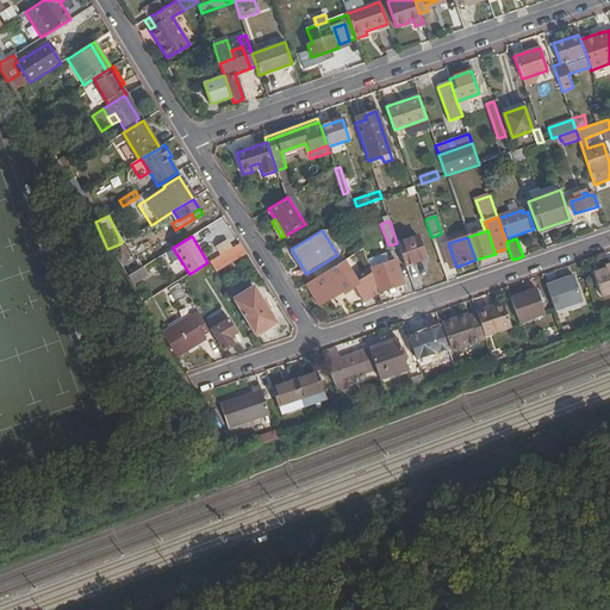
[(244,251),(240,243),(210,262),(213,269),(244,251)]
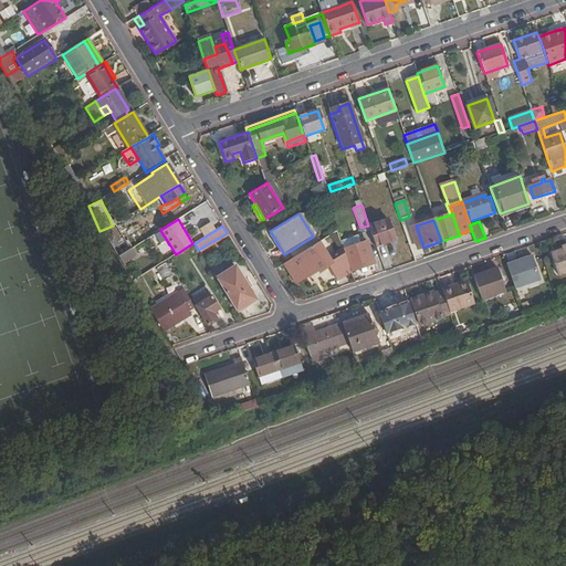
[(377,245),(392,241),(388,226),(373,231),(377,245)]
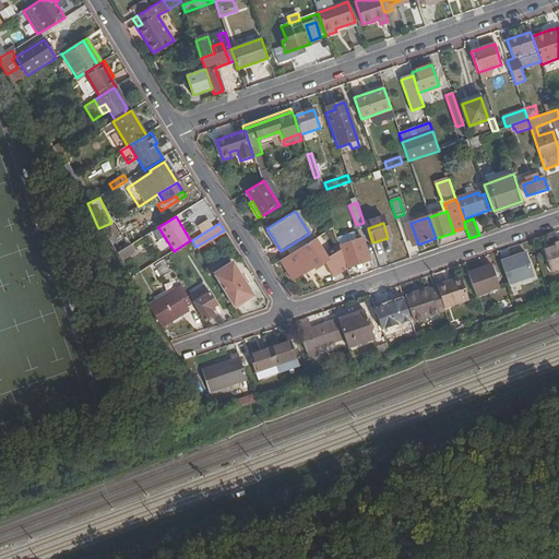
[(106,226),(100,228),(106,237),(110,235),(106,226)]
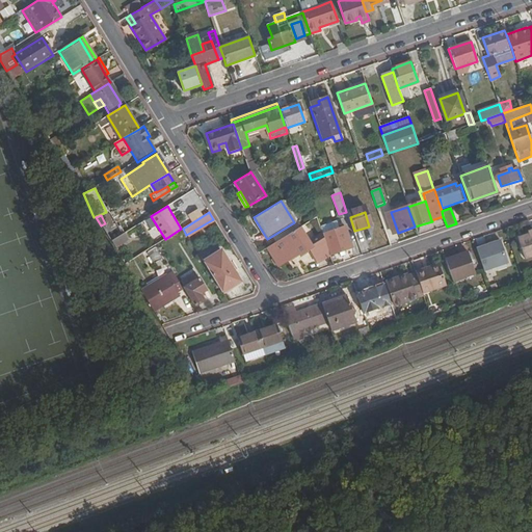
[(272,236),(275,240),(288,234),(297,229),(294,222),(272,236)]
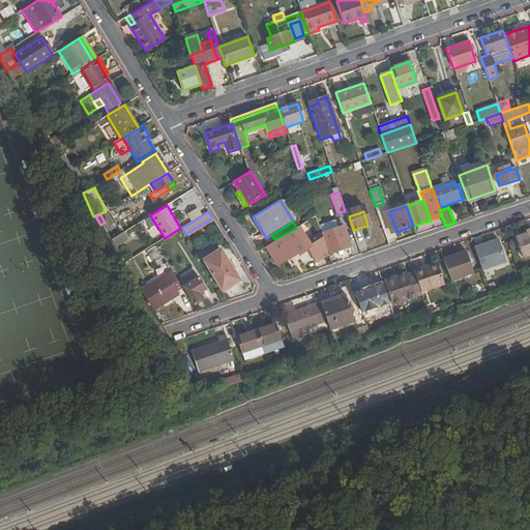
[(315,260),(328,255),(321,234),(308,242),(298,227),(296,228),(287,233),(289,237),(267,249),(273,260),(295,247),(298,253),(299,255),(307,249),(315,260)]
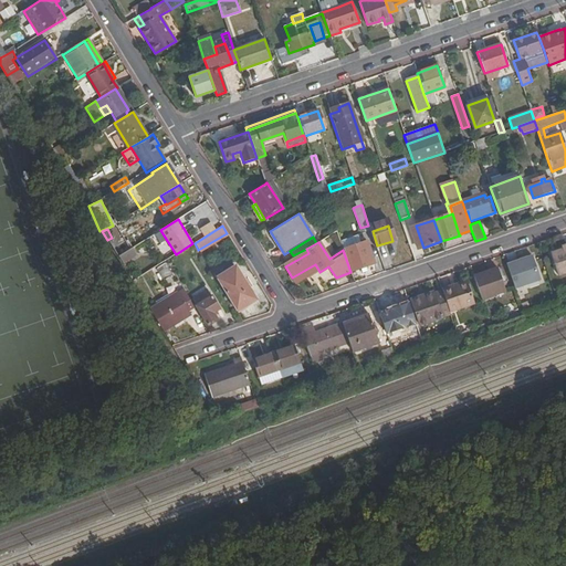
[(343,250),(350,272),(374,264),(366,242),(343,250)]
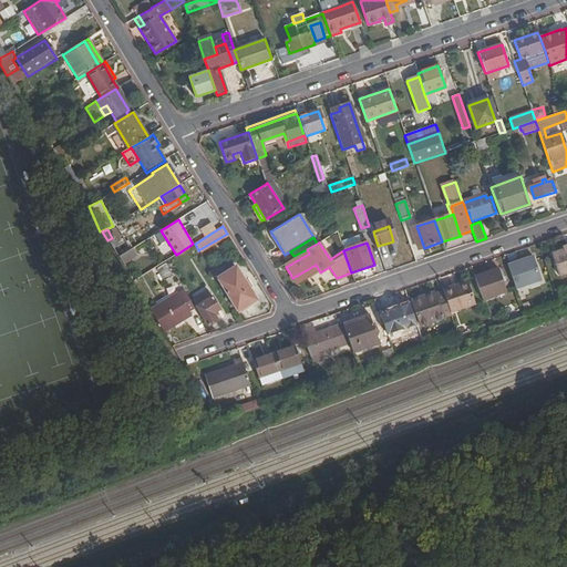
[(133,248),(120,256),(124,264),(137,256),(133,248)]
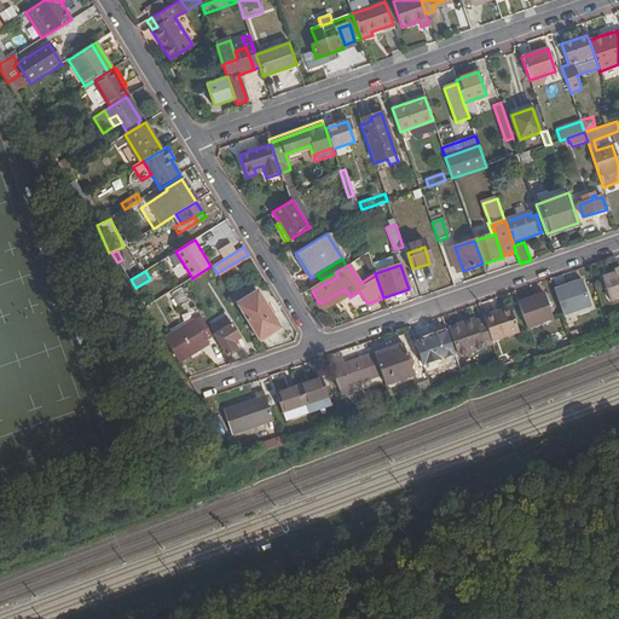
[(609,301),(618,298),(618,271),(601,277),(609,301)]
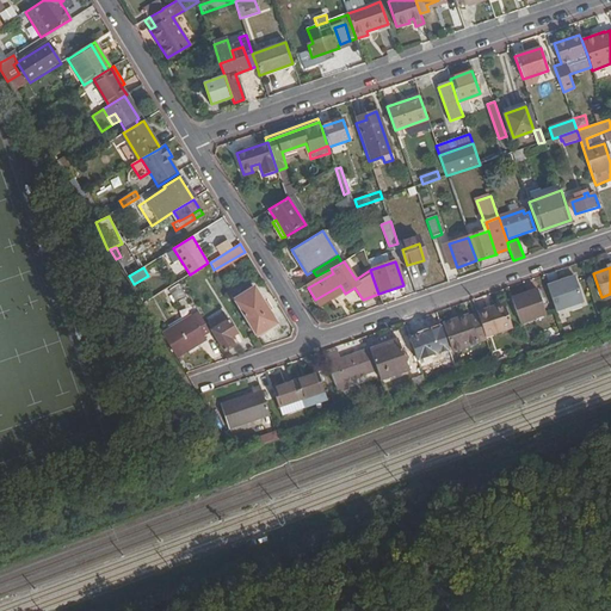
[(547,287),(555,312),(584,302),(574,277),(547,287)]
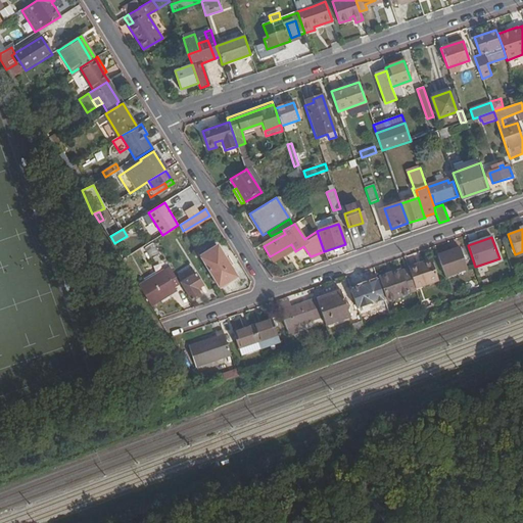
[(148,259),(158,253),(152,242),(142,249),(148,259)]
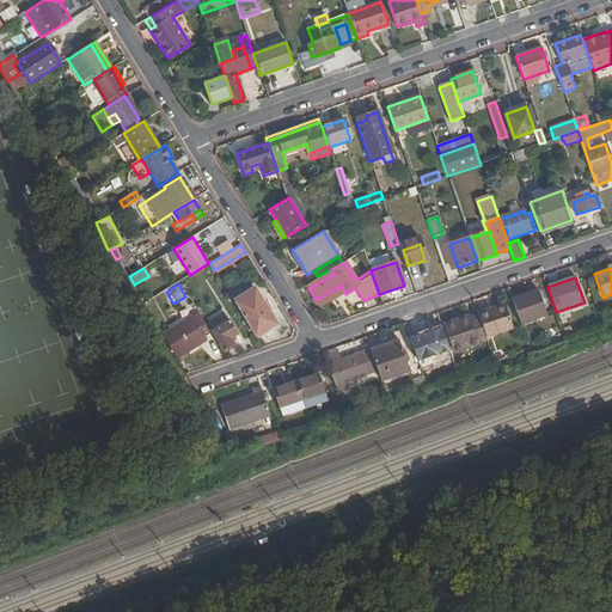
[(318,306),(344,292),(341,286),(316,300),(318,306)]
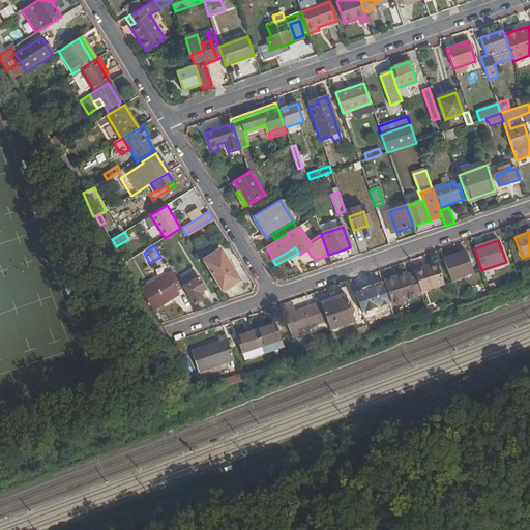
[(203,262),(221,292),(239,281),(221,251),(203,262)]
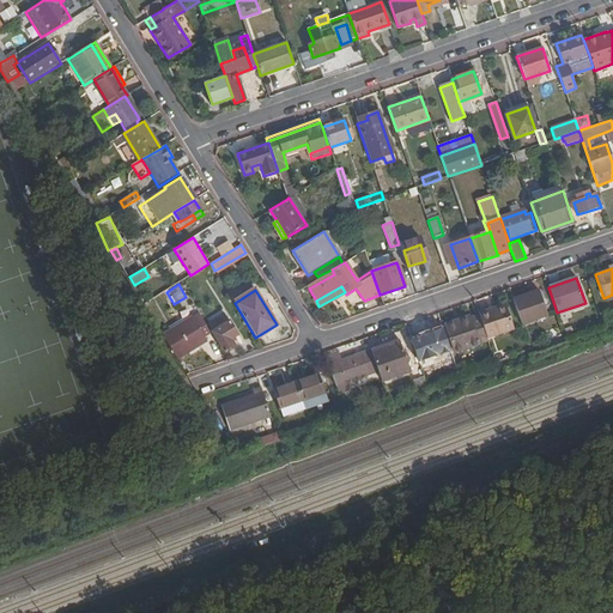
[(514,299),(521,323),(547,315),(539,291),(514,299)]
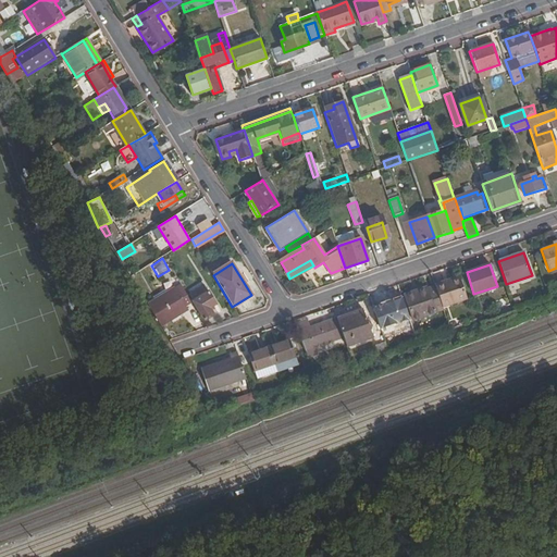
[(434,284),(434,286),(442,307),(467,298),(459,279),(443,284),(442,282),(434,284)]
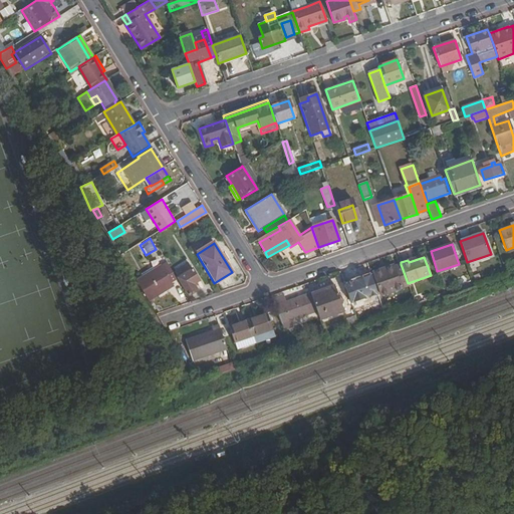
[(177,279),(192,270),(188,264),(174,273),(177,279)]
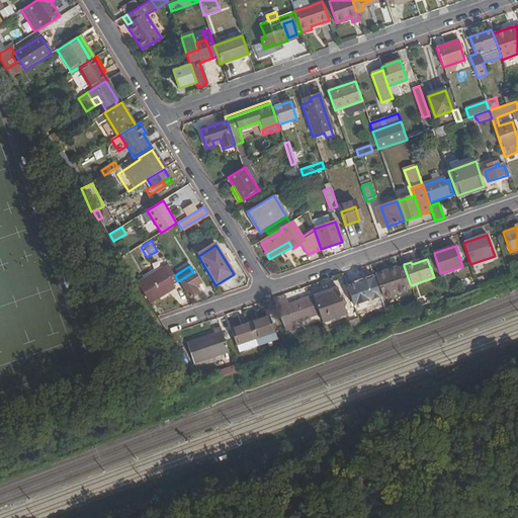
[(383,297),(412,288),(411,285),(404,266),(396,269),(395,267),(375,274),(383,297)]
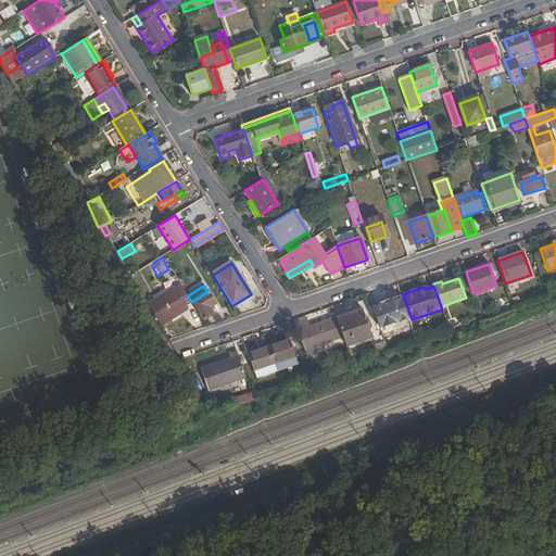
[(147,303),(161,326),(180,314),(177,310),(184,305),(174,288),(147,303)]
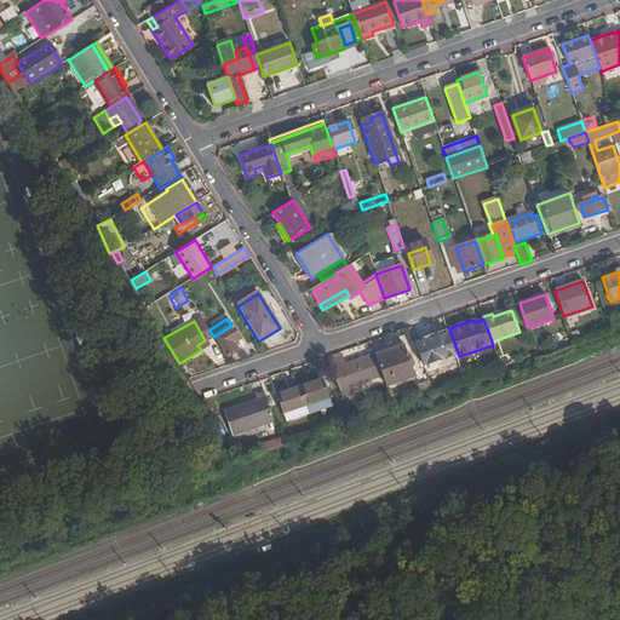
[(239,339),(231,326),(213,337),(227,357),(236,351),(231,344),(239,339)]
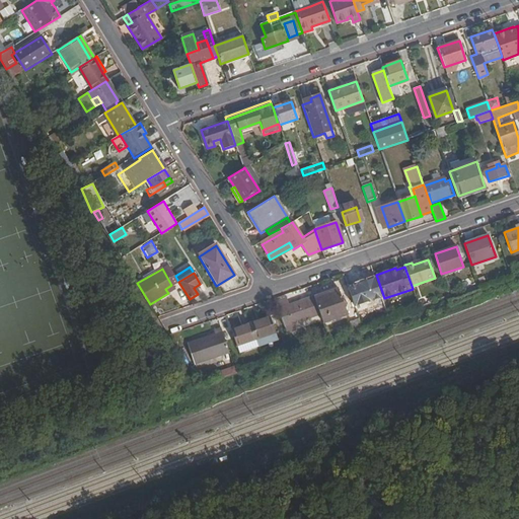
[(149,304),(150,304),(137,283),(136,283),(149,304)]
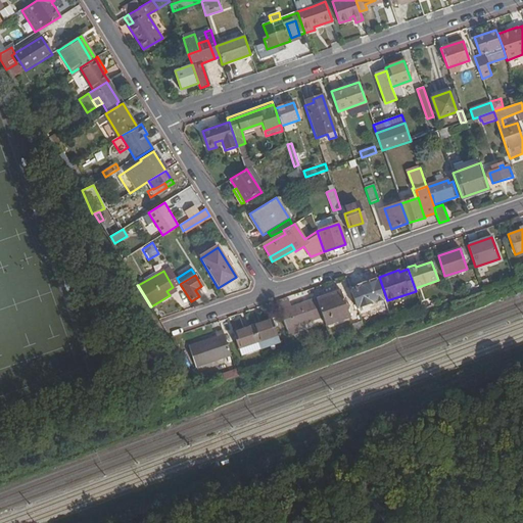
[(318,301),(342,293),(341,290),(317,298),(318,301)]
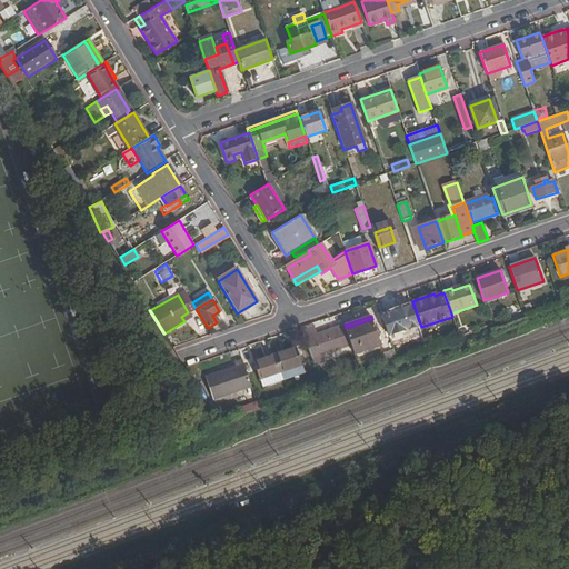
[(349,339),(353,353),(380,345),(372,319),(346,328),(349,339)]
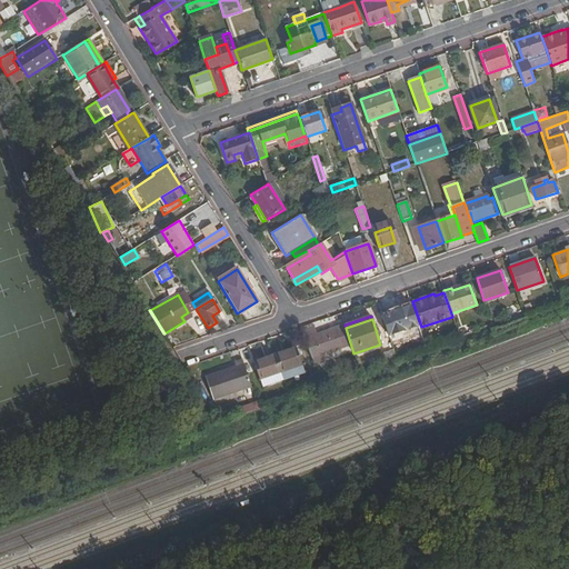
[(322,348),(349,339),(346,328),(345,325),(325,332),(323,329),(317,331),(322,348)]
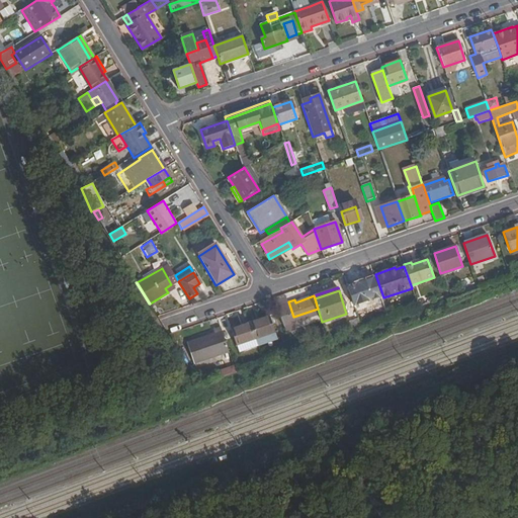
[(233,329),(238,345),(276,332),(271,316),(233,329)]
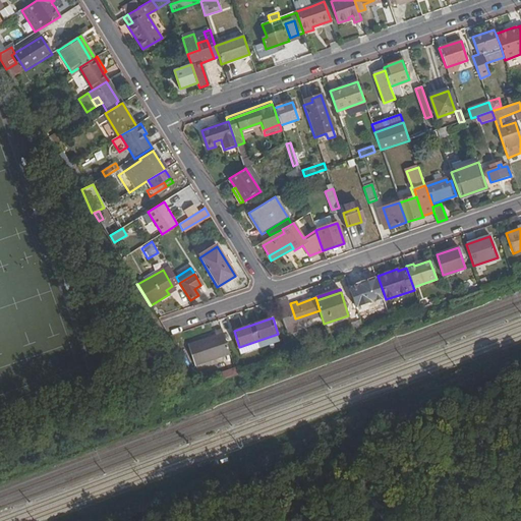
[(195,365),(230,353),(222,329),(215,331),(217,335),(188,344),(195,365)]
